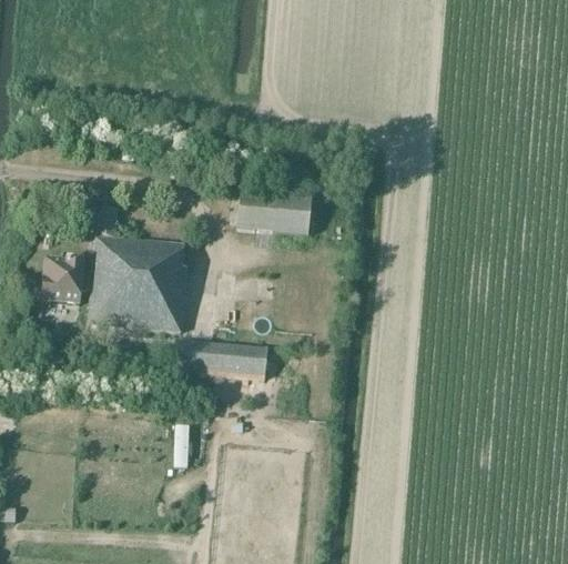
[(313,190),(242,184),(236,231),(308,237),(313,190)]
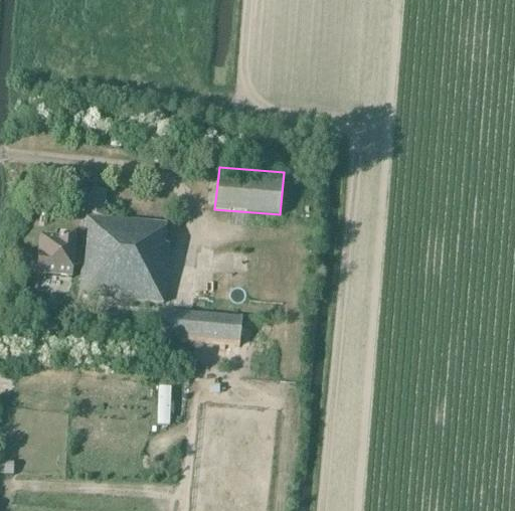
[(89,188),(88,212),(105,214),(107,201),(107,194),(108,190),(89,188)]
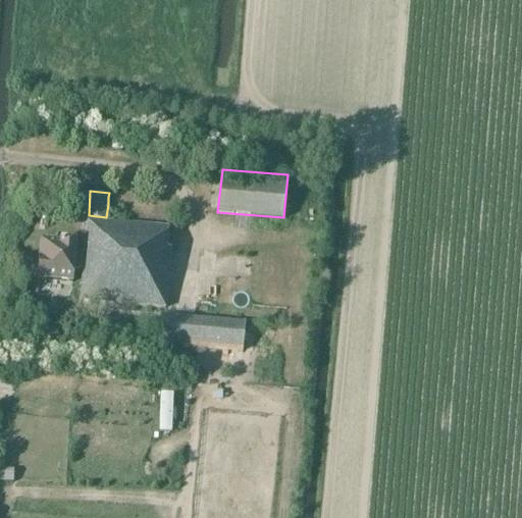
[(55,237),(55,238),(42,238),(39,276),(73,278),(75,268),(80,268),(81,261),(83,262),(80,299),(166,307),(172,247),(168,246),(169,225),(89,217),(84,250),(76,249),(75,239),(55,237)]
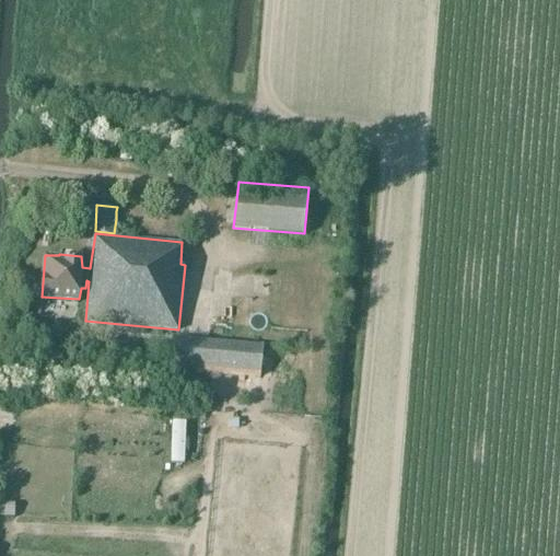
[(173,367),(195,369),(260,373),(264,344),(175,335),(173,367)]
